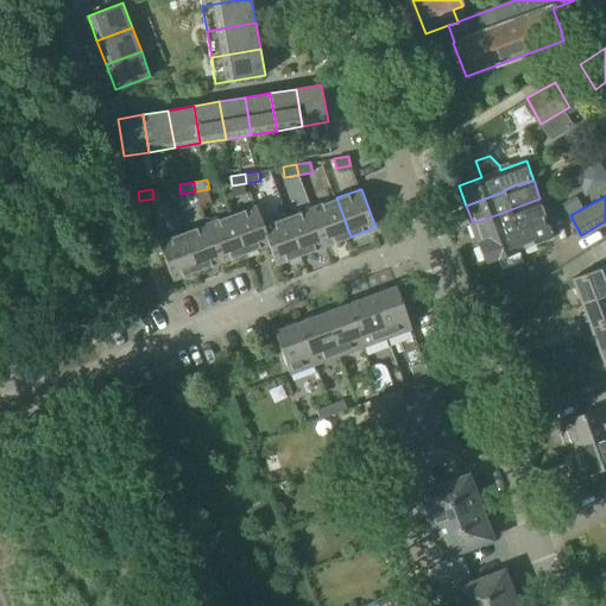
[(327,246),(351,237),(336,197),(313,207),(327,246)]
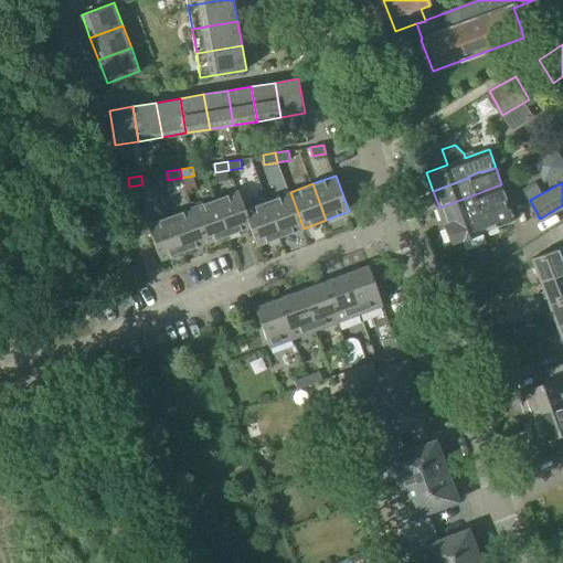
[(446,225),(446,226),(481,213),(481,212),(482,212),(487,210),(494,208),(495,210),(506,205),(503,200),(507,199),(501,184),(475,194),(439,208),(446,225)]
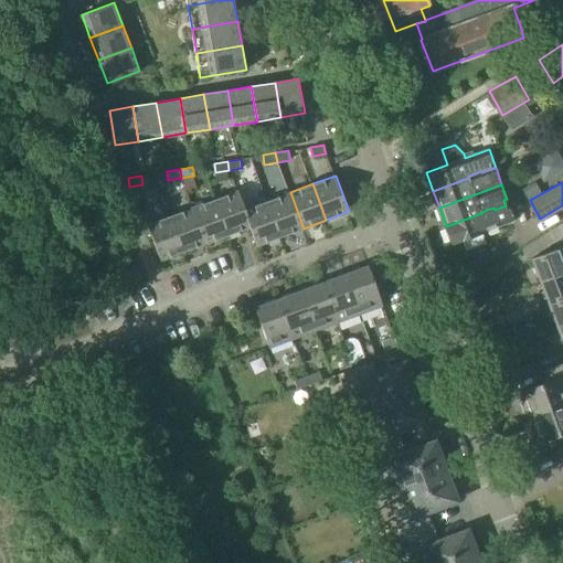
[(251,226),(246,209),(240,190),(215,199),(229,234),(251,226)]
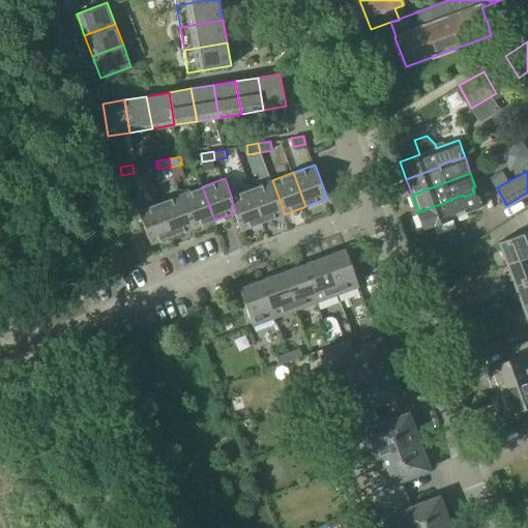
[(251,188),(263,222),(285,214),(272,180),(251,188)]
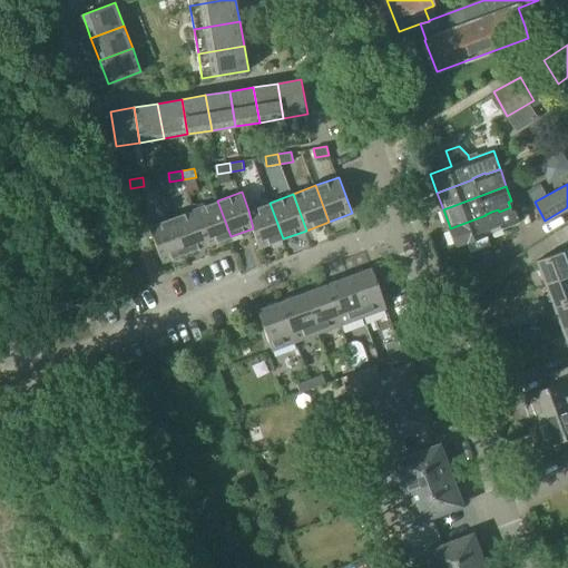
[(209,245),(231,236),(217,201),(196,208),(209,245)]
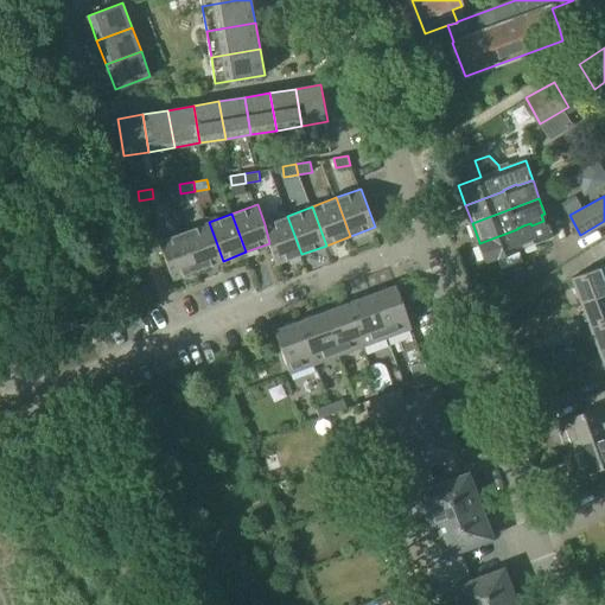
[(278,263),(301,254),(287,216),(265,224),(269,243),(278,263)]
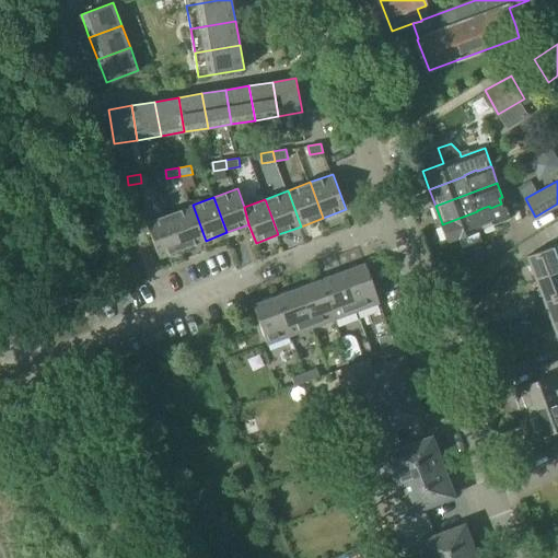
[(477,211),(442,224),(449,241),(484,228),(511,218),(506,206),(502,207),(501,204),(490,208),(489,206),(483,208),(478,210),(477,210),(477,211)]
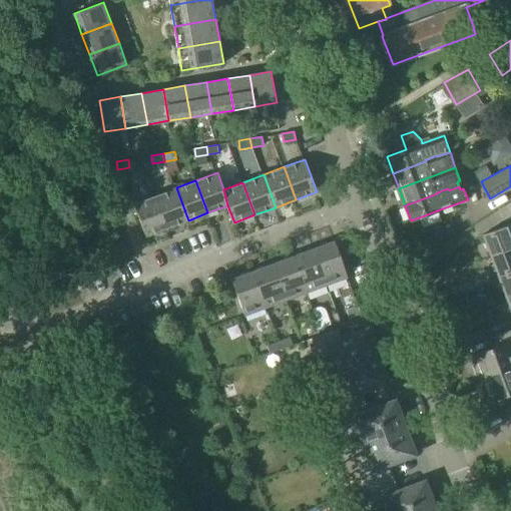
[(155,195),(167,227),(188,220),(176,187),(155,195)]
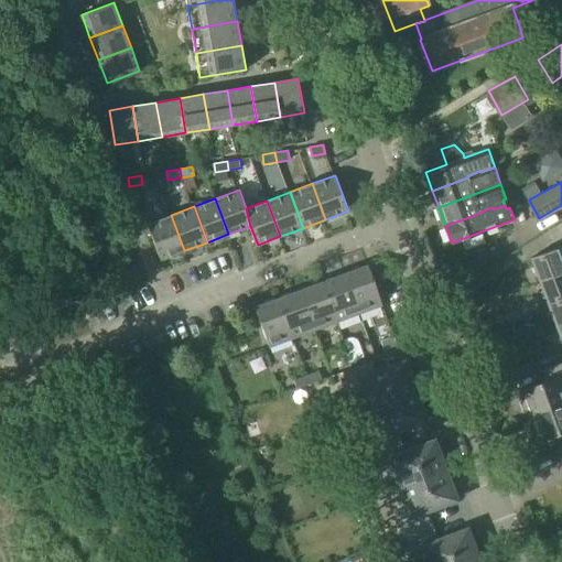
[(161,259),(184,250),(171,215),(148,223),(161,259)]
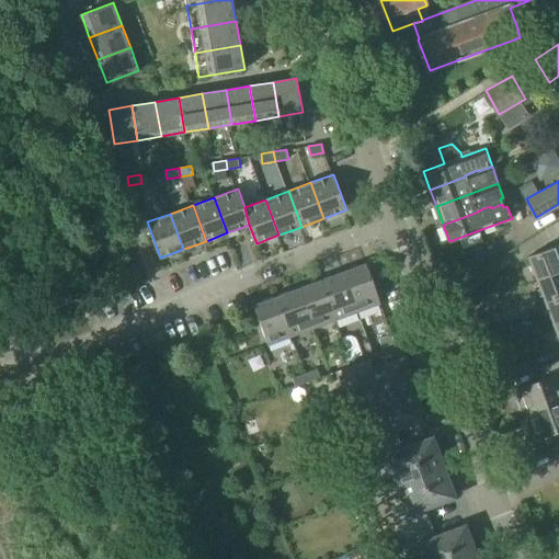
[(538,280),(558,271),(558,244),(529,255),(538,280)]
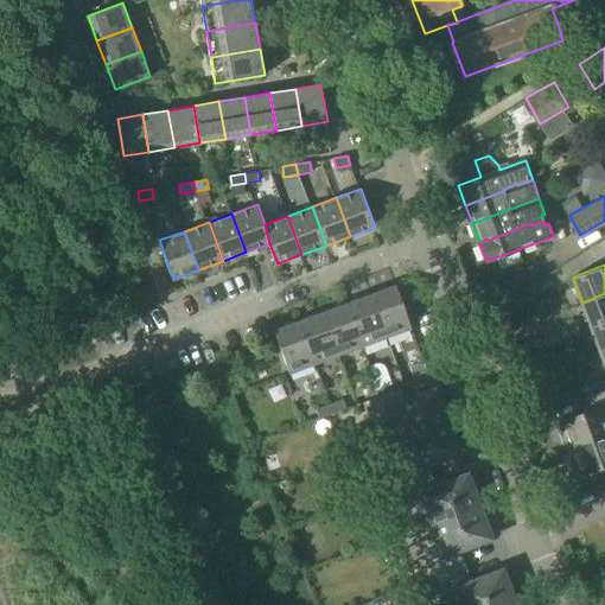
[(388,337),(413,328),(396,285),(371,294),(388,337)]
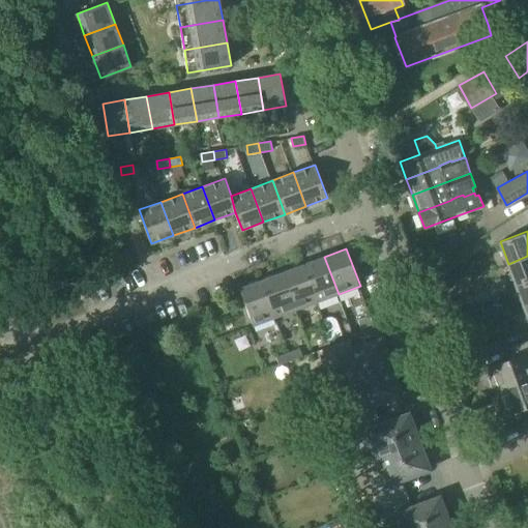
[(527,256),(508,264),(516,285),(527,280),(527,256)]
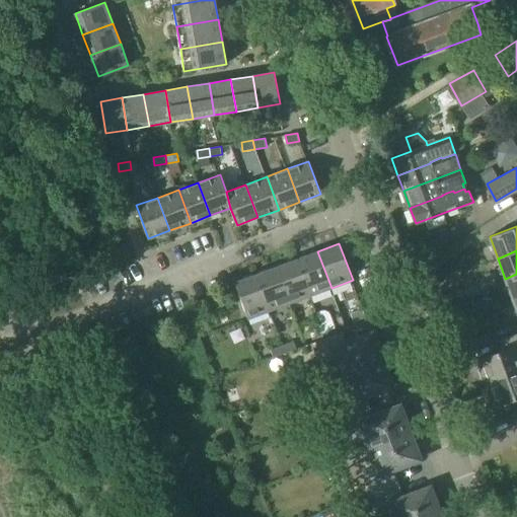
[(311,295),(331,288),(317,251),(297,259),(311,295)]
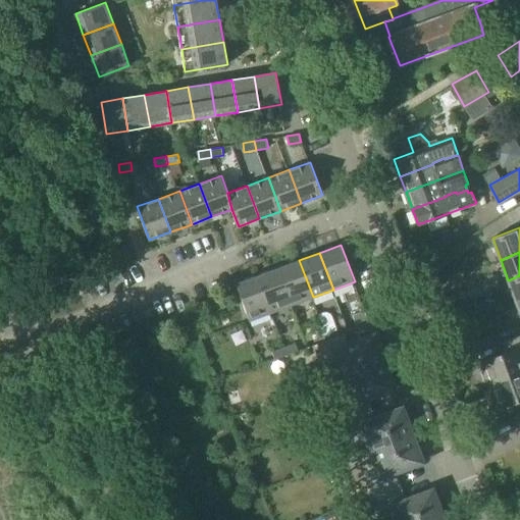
[(292,305),(313,297),(299,260),(278,268),(292,305)]
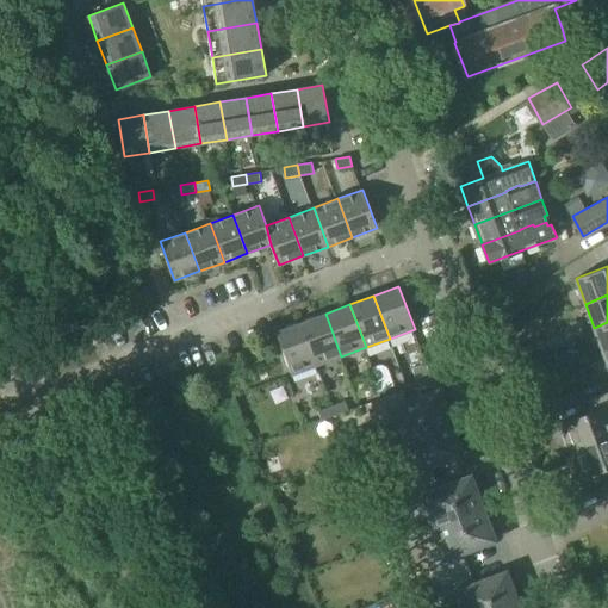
[(317,365),(341,357),(326,314),(302,322),(317,365)]
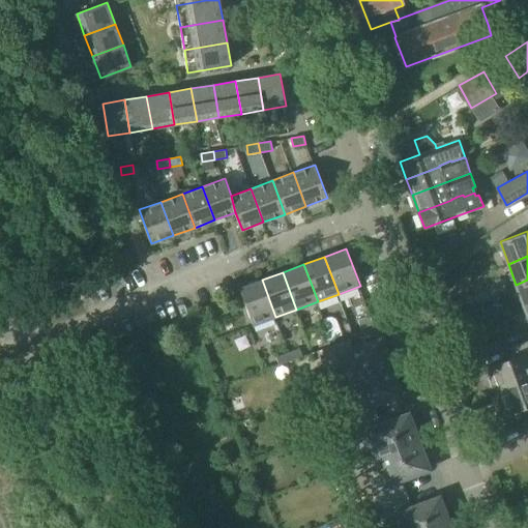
[(254,325),(275,317),(262,280),(240,288),(254,325)]
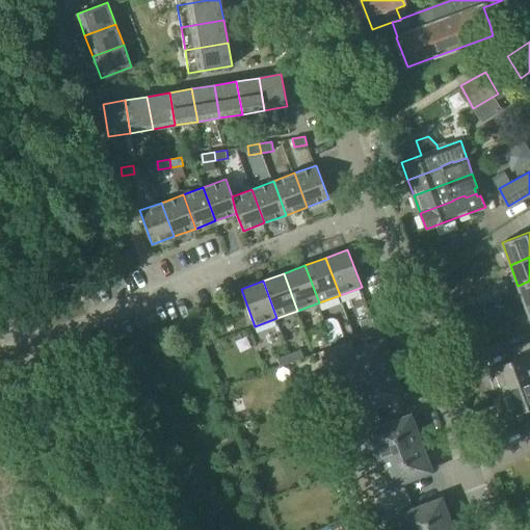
[(529,281),(518,286),(526,307),(529,305),(529,281)]
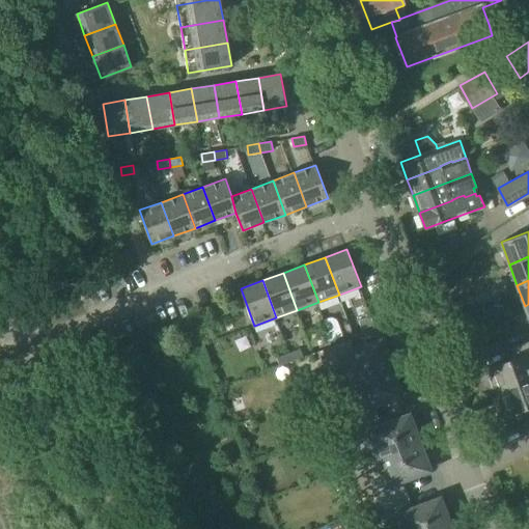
[(363,328),(374,324),(371,315),(360,319),(363,328)]
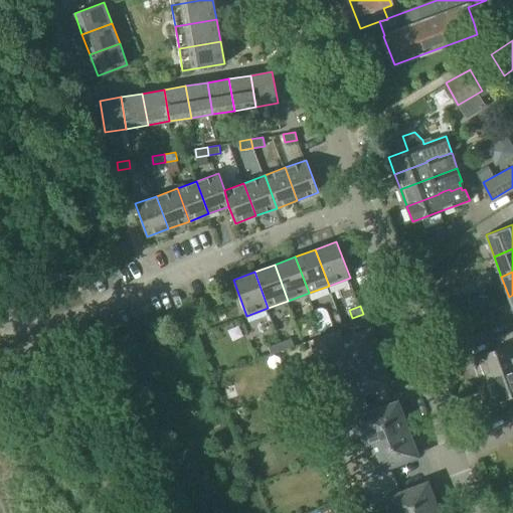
[(319,321),(322,329),(333,325),(330,317),(319,321)]
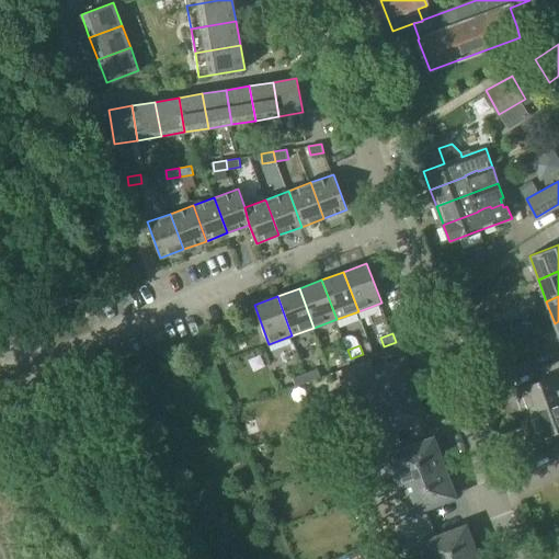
[(338,363),(351,358),(348,350),(334,355),(338,363)]
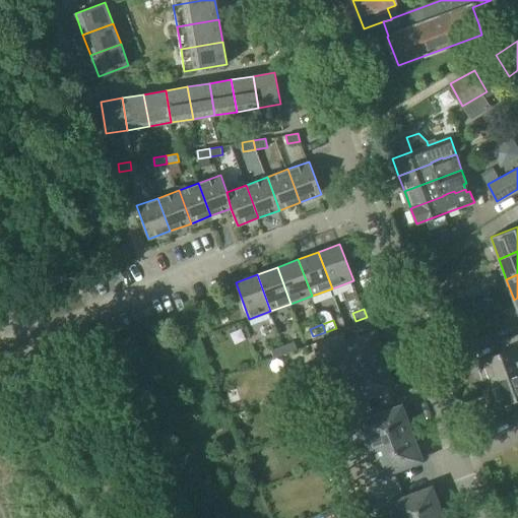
[(343,374),(386,359),(381,345),(378,346),(373,334),(347,343),(342,332),(318,341),(324,358),(329,360),(337,357),(343,374)]
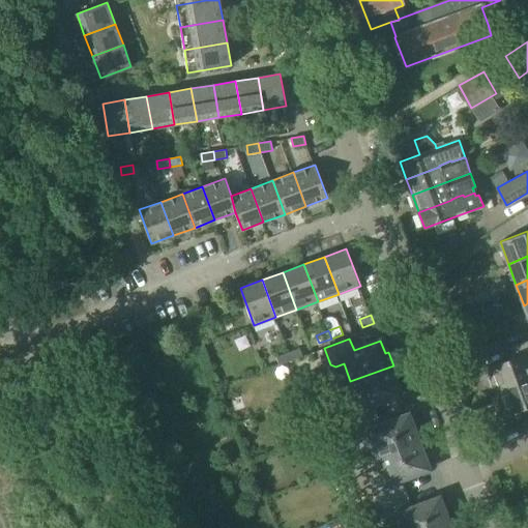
[(496,386),(498,391),(527,380),(527,341),(511,347),(516,358),(490,368),(492,374),(490,377),(493,386),(496,386)]
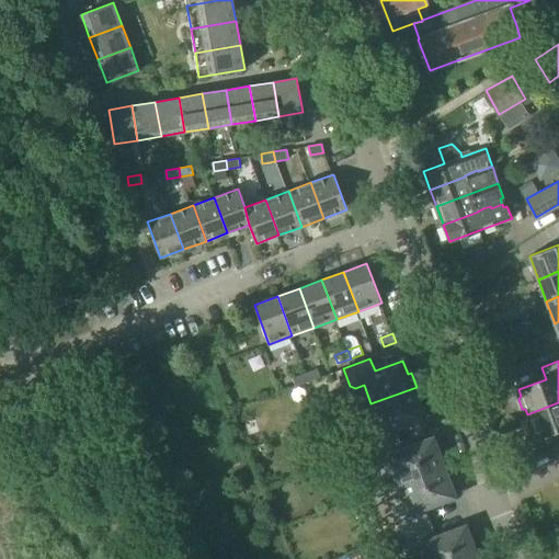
[(306,373),(309,381),(321,377),(318,368),(306,373)]
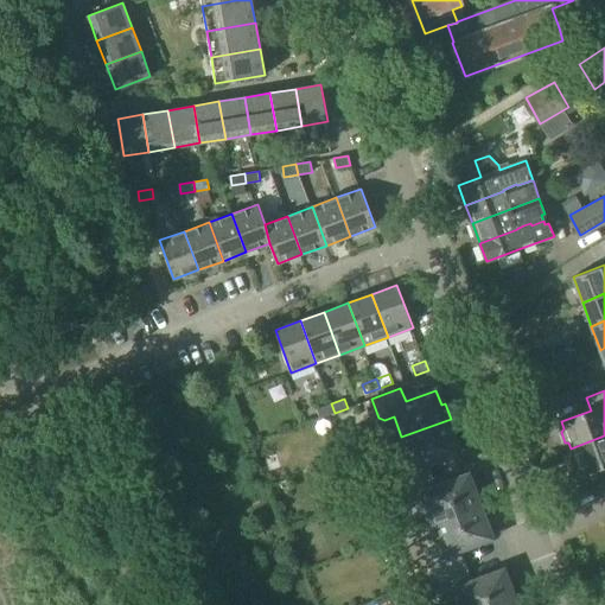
[(320,418),(335,413),(331,403),(317,408),(320,418)]
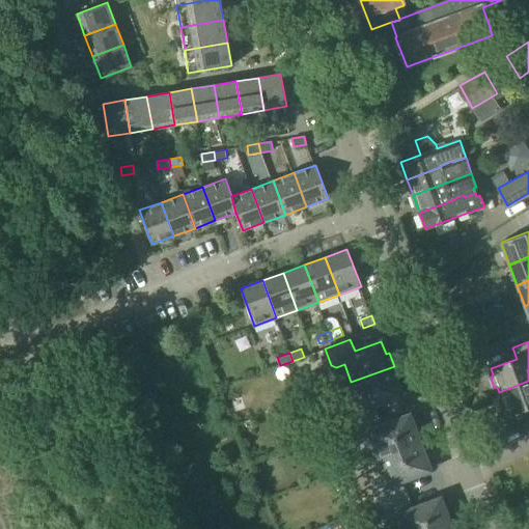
[(353,424),(378,415),(373,404),(400,394),(396,382),(399,380),(394,366),(351,382),(358,400),(349,404),(346,409),(353,424)]
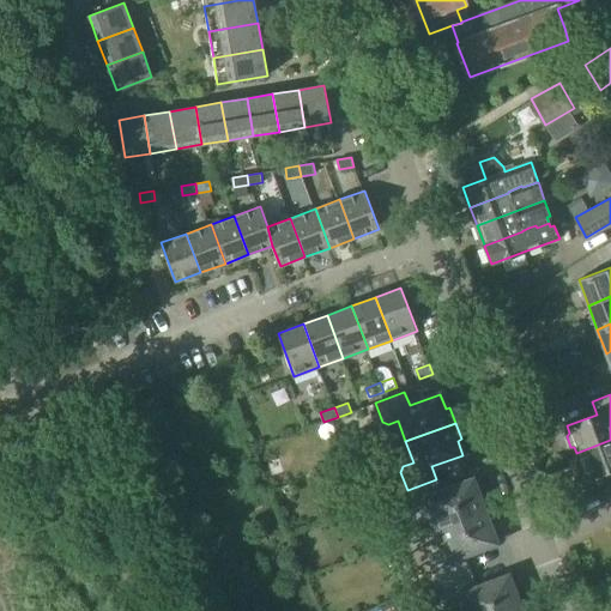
[(610,440),(576,453),(579,458),(575,461),(579,471),(584,472),(586,479),(610,470),(610,440)]
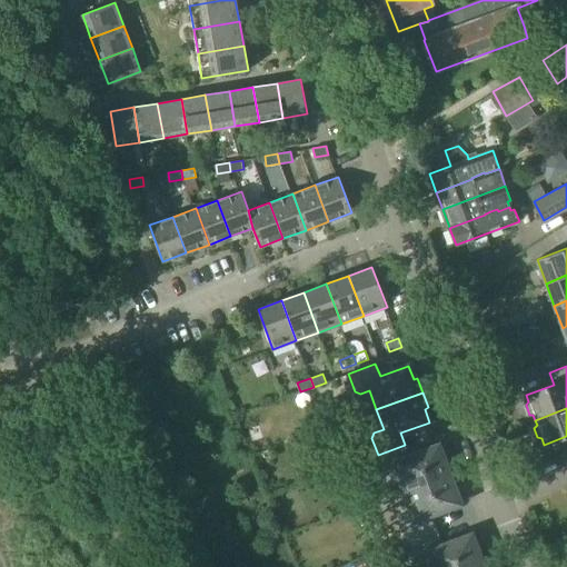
[(405,445),(378,455),(384,471),(387,480),(400,475),(406,490),(453,473),(447,458),(445,459),(443,459),(440,451),(438,446),(427,450),(410,457),(405,445)]
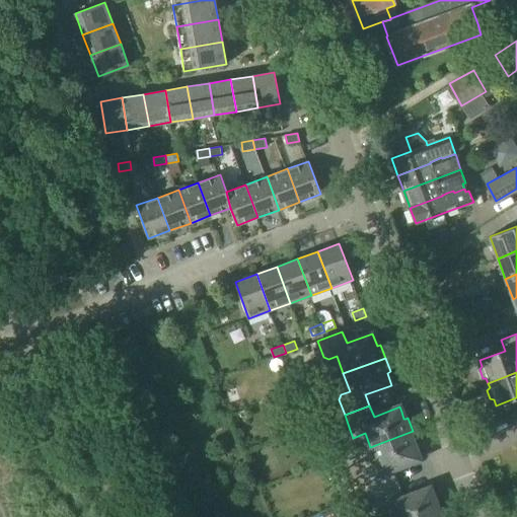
[(373,492),(398,483),(392,467),(419,458),(414,446),(418,444),(413,431),(370,447),(376,464),(368,467),(366,472),(373,492)]
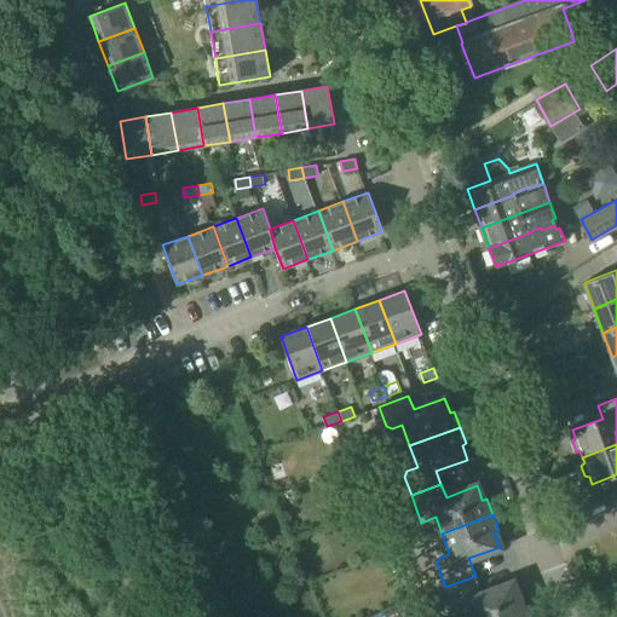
[(476,576),(445,587),(450,600),(455,616),(513,616),(529,611),(523,595),(518,598),(513,582),(482,594),(476,576)]
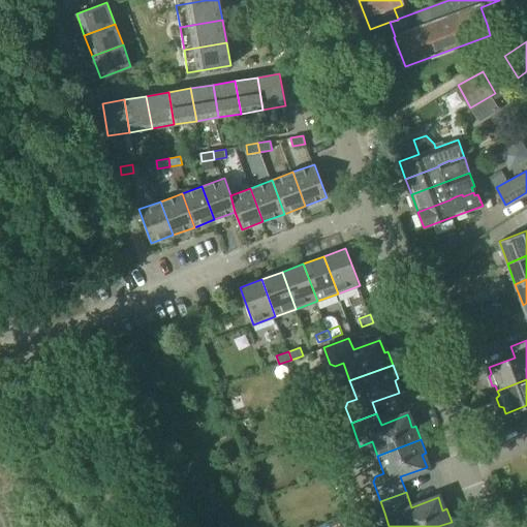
[(384,513),(380,501),(364,507),(368,519),(384,513)]
